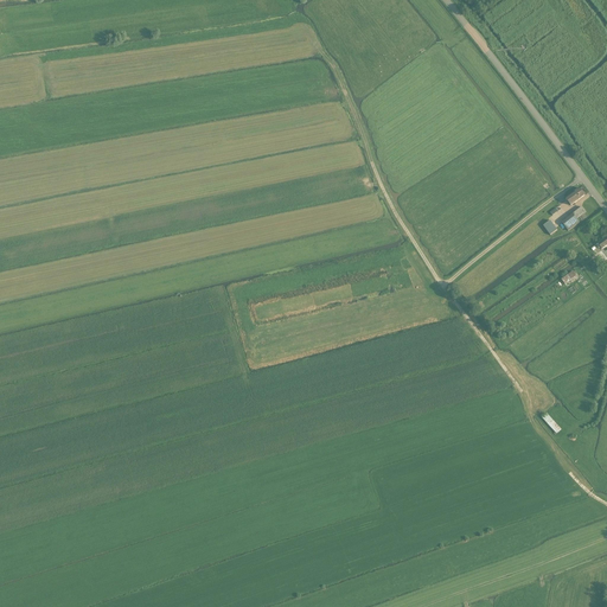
[(572,206),(585,196),(580,189),(566,199),(572,206)]
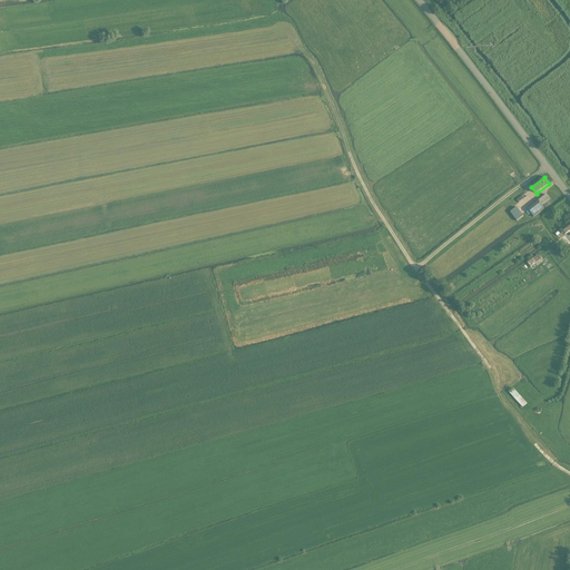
[(540,199),(528,209),(533,217),(544,208),(541,205),(550,199),(546,195),(540,199)]
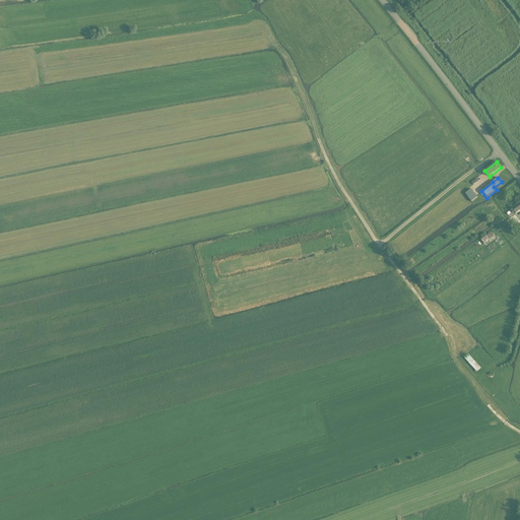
[(471,202),(477,197),(471,189),(465,194),(471,202)]
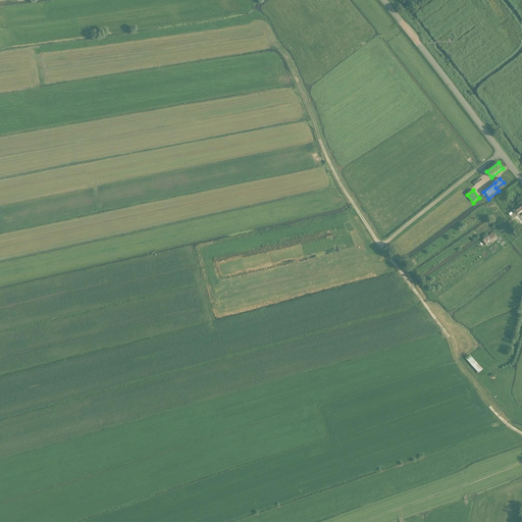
[(518,214),(521,210),(521,203),(520,205),(520,206),(515,210),(513,211),(514,212),(515,211),(518,214)]
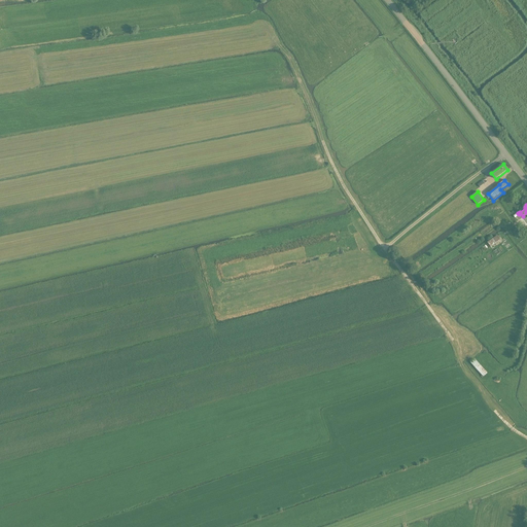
[(497,236),(487,243),(490,247),(500,240),(497,236)]
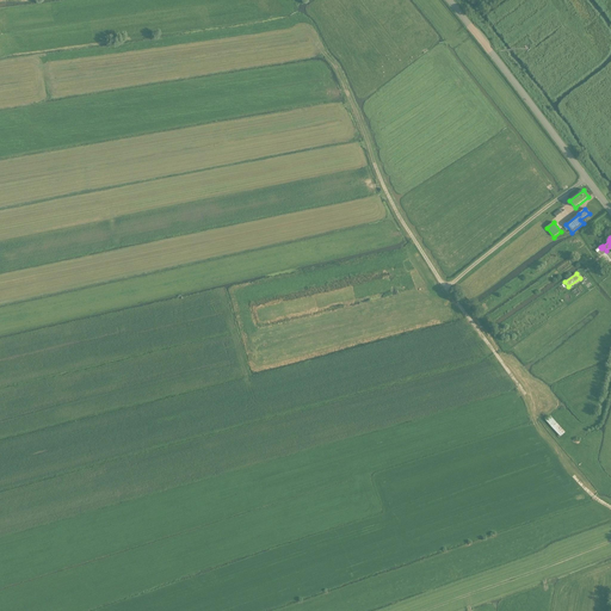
[(551,417),(545,421),(561,437),(566,432),(551,417)]
